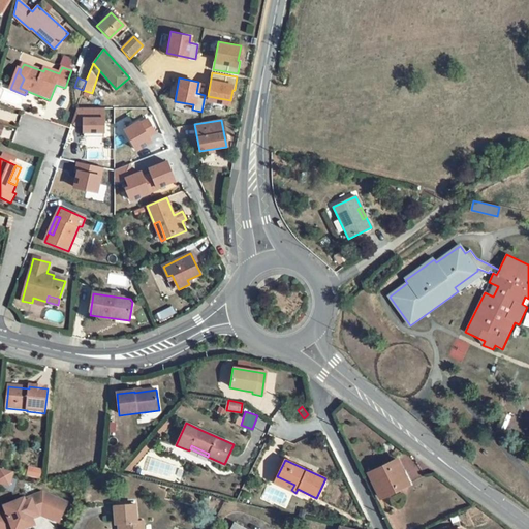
[(380,498),(409,484),(398,460),(369,474),(380,498)]
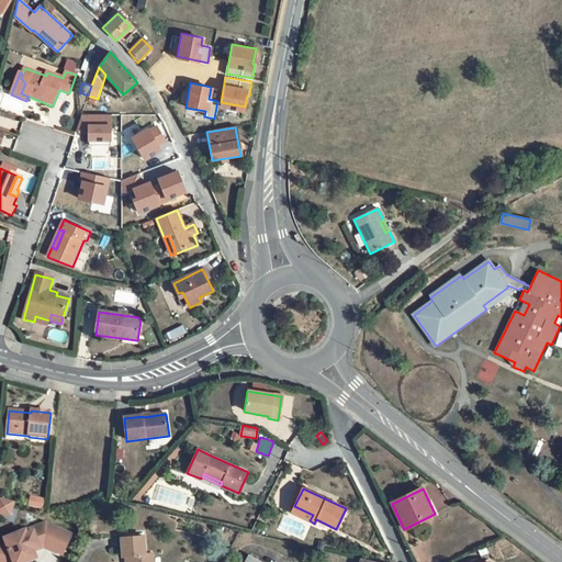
[(0,497),(0,514),(11,517),(14,501),(0,497)]
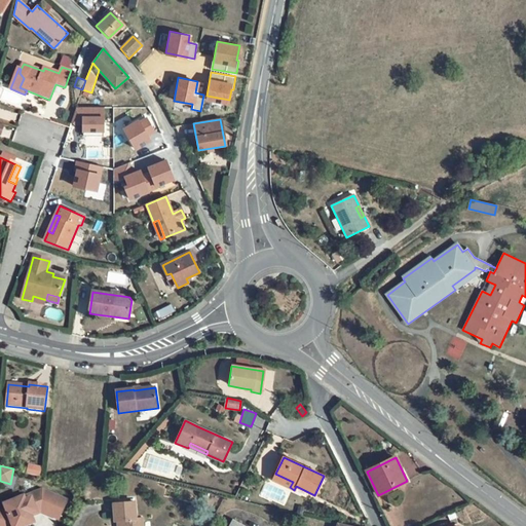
[(290,487),(293,482),(275,474),(272,480),(290,487)]
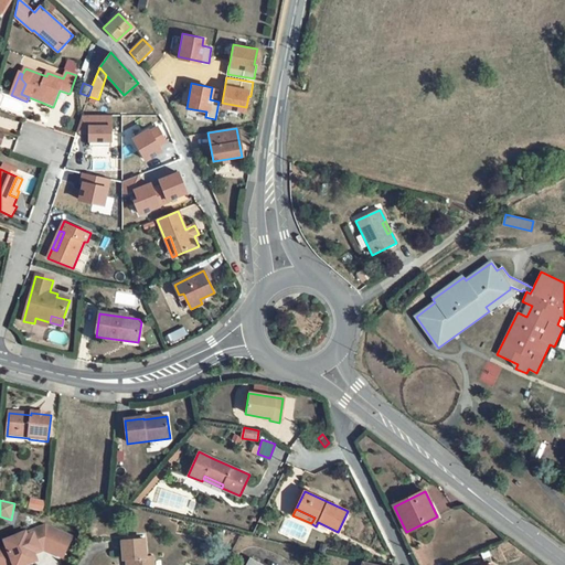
[(44,552),(63,558),(73,535),(43,524),(32,528),(30,534),(23,532),(2,539),(0,544),(0,564),(32,564),(34,564),(39,553),(44,552)]
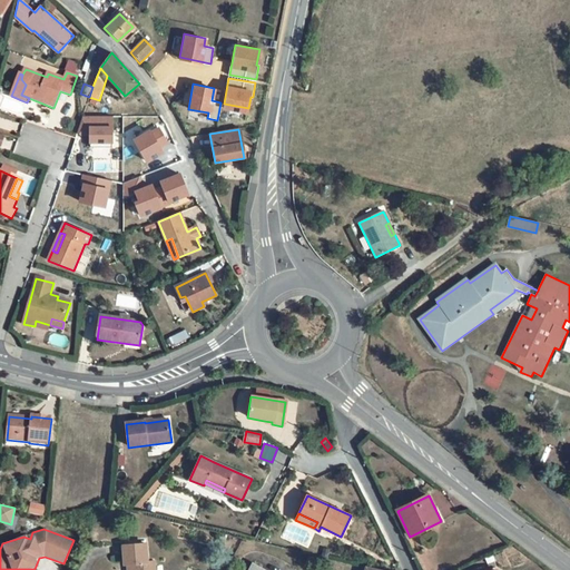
[(146,543),(123,546),(125,564),(128,564),(134,564),(134,569),(155,569),(155,561),(147,561),(146,543)]
